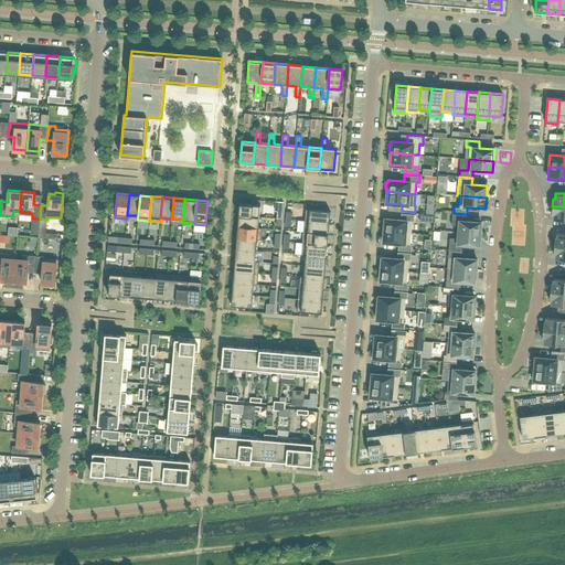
[(240,203),(238,215),(259,216),(260,205),(240,203)]
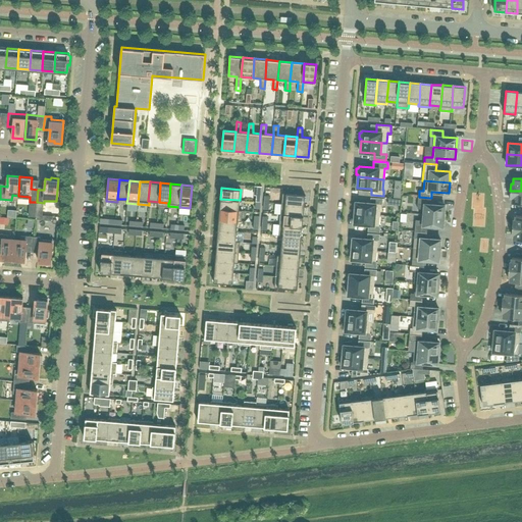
[(521,203),(521,191),(510,191),(510,198),(512,198),(511,203),(521,203)]
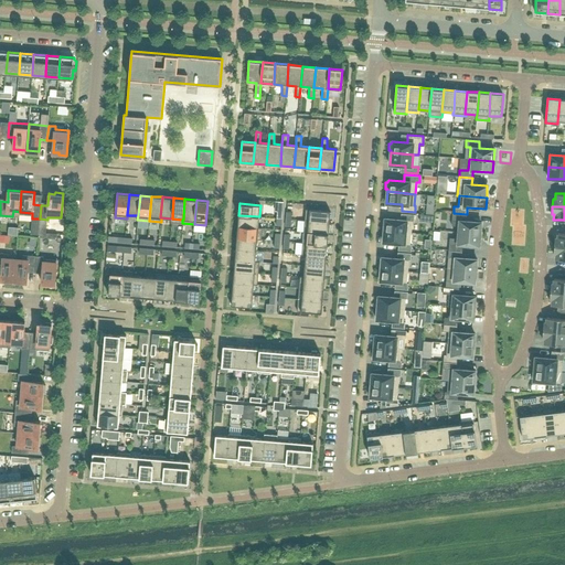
[(306,209),(305,221),(329,223),(330,211),(306,209)]
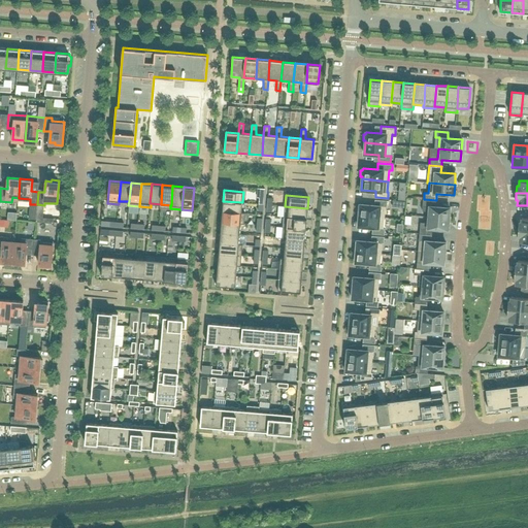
[(359,213),(359,216),(385,218),(386,206),(387,206),(387,200),(374,199),(374,205),(360,204),(359,207),(357,207),(357,213),(359,213)]
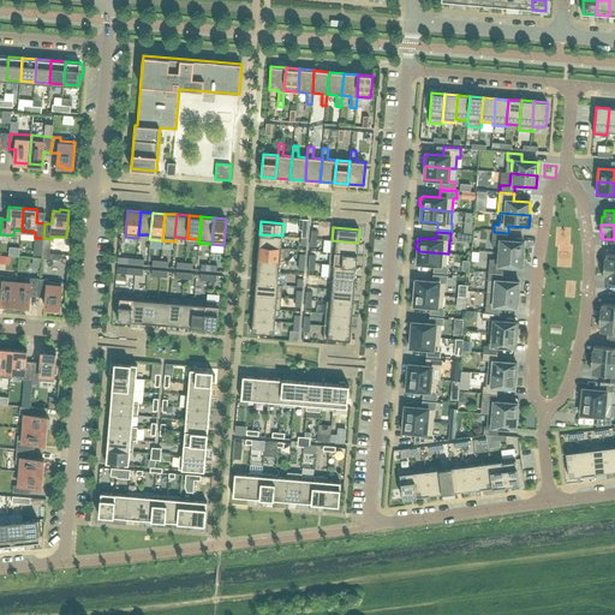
[(496,245),(496,252),(523,255),(524,242),(507,240),(508,233),(494,232),(493,232),(491,245),(496,245)]
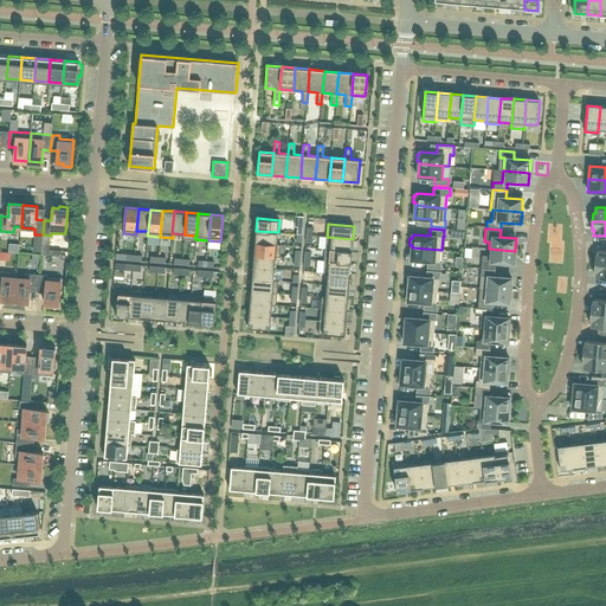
[(278,232),(256,231),(255,243),(277,244),(278,232)]
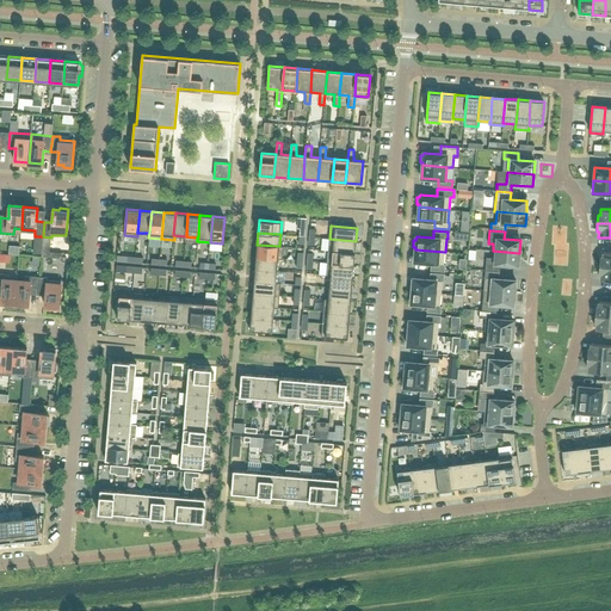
[(475,236),(475,250),(487,250),(487,236),(475,236)]
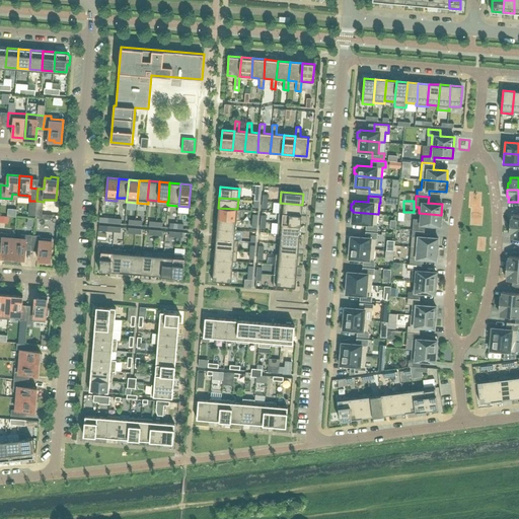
[(301,215),(302,205),(280,203),(279,213),(283,214),(283,213),(301,215)]
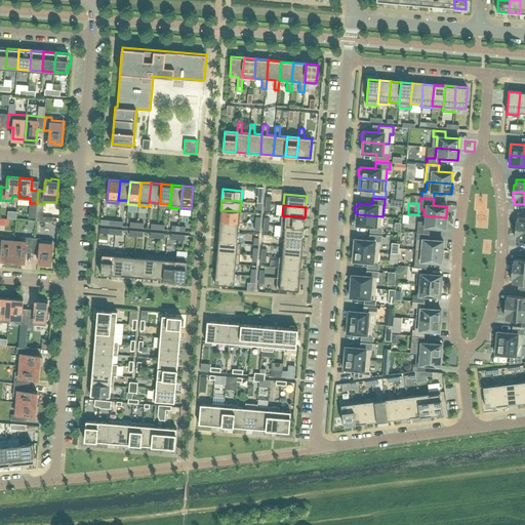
[(240,211),(220,210),(219,220),(239,223),(243,223),(244,211),(240,211)]
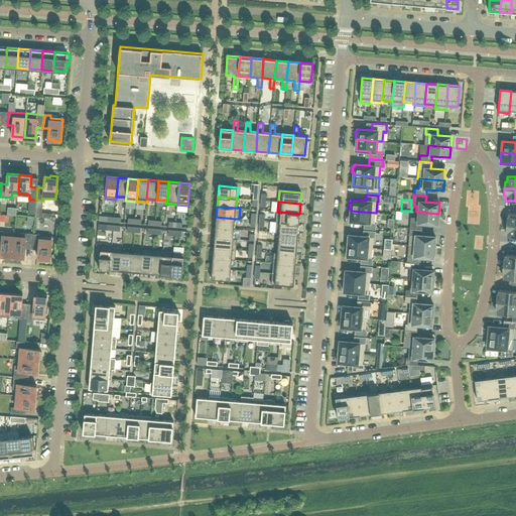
[(375,223),(376,213),(351,211),(350,221),(364,223),(364,229),(376,230),(376,223),(375,223)]
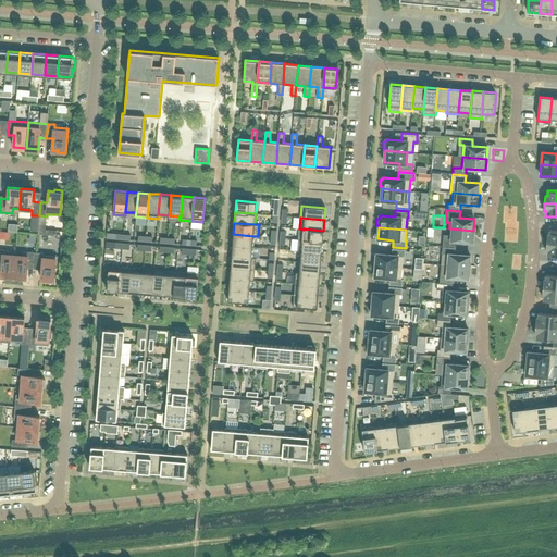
[(302,239),(322,242),(323,231),(304,229),(304,230),(302,239)]
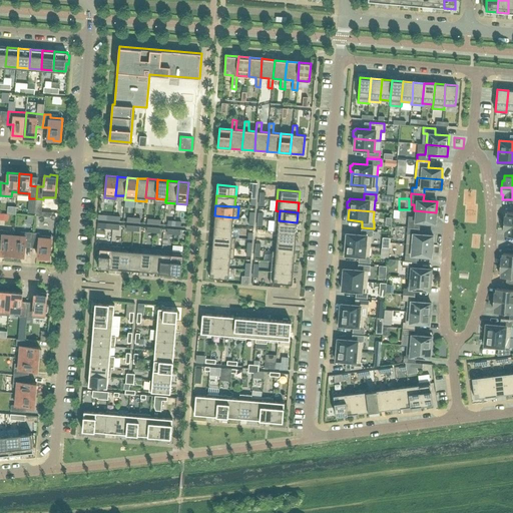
[(408,220),(408,226),(420,228),(420,222),(435,223),(436,212),(414,210),(413,221),(408,220)]
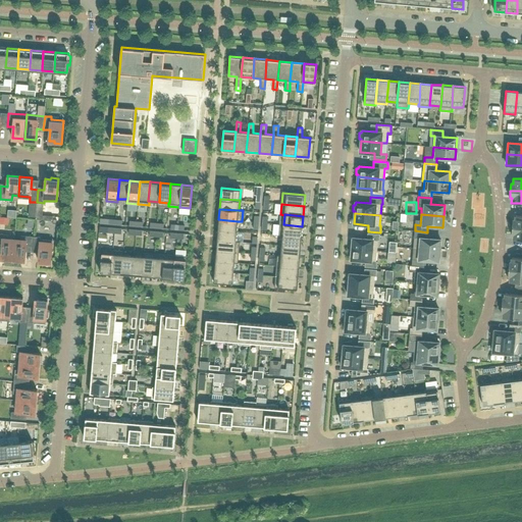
[(513,220),(512,227),(521,227),(521,215),(515,215),(515,220),(513,220)]
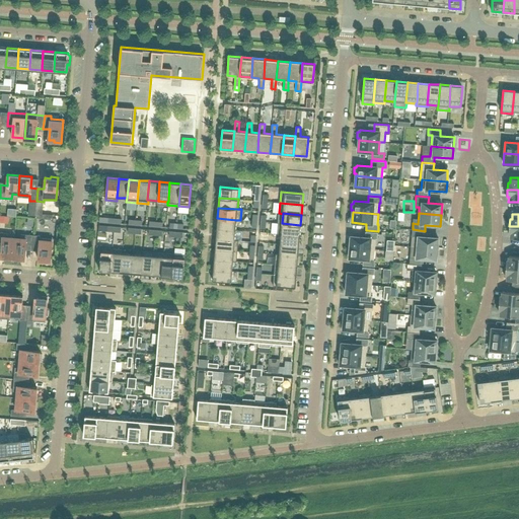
[(217,218),(217,228),(235,230),(236,220),(217,218)]
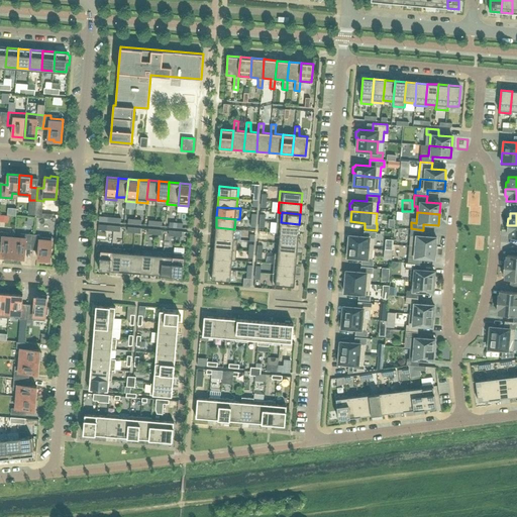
[(299,234),(299,224),(281,222),(277,222),(276,233),(280,233),(299,234)]
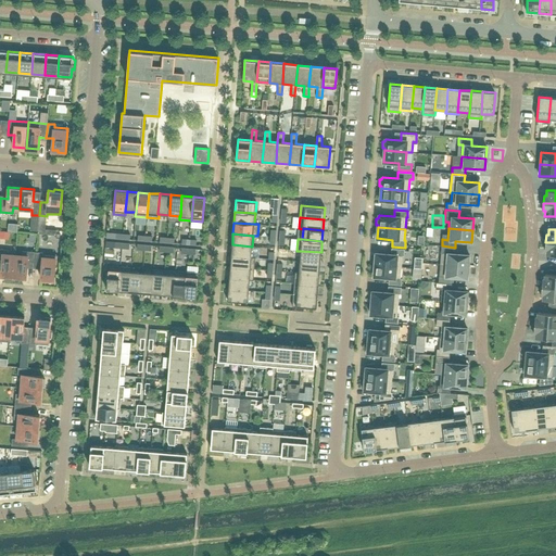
[(555,242),(545,242),(544,250),(547,250),(546,255),(555,255),(555,242)]
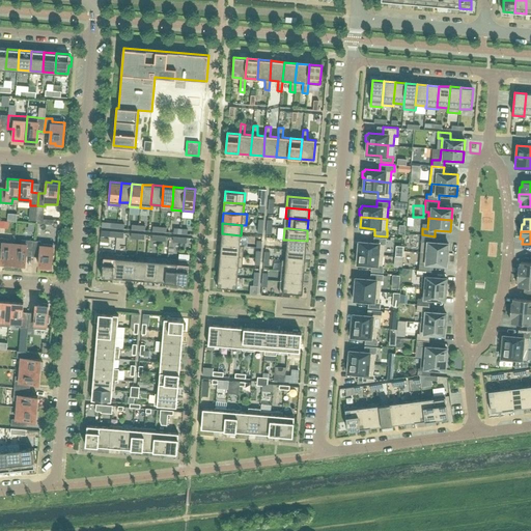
[(241,235),(222,233),(221,244),(240,246),(240,245),(241,235)]
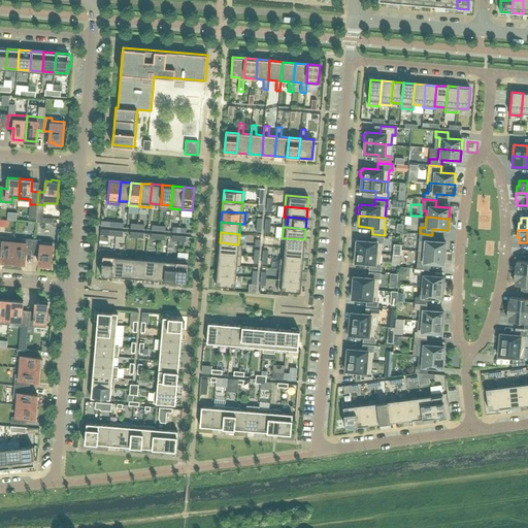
[(431,241),(432,235),(420,233),(418,252),(422,252),(444,253),(446,242),(431,241)]
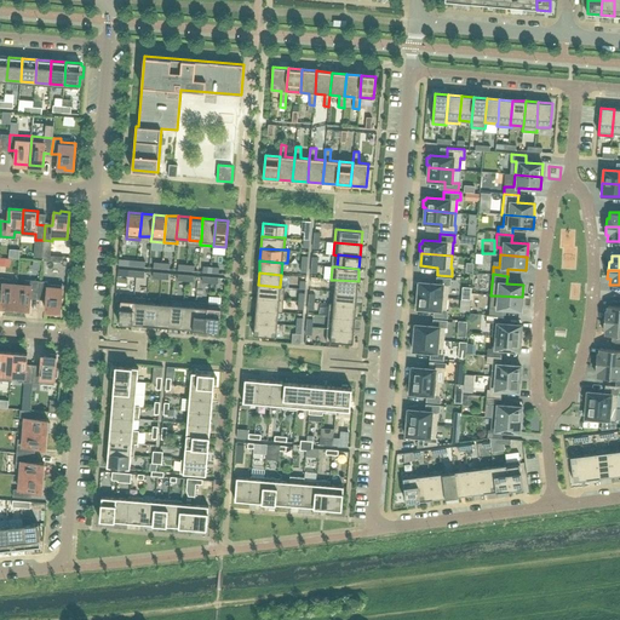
[(15,308),(17,285),(10,283),(10,279),(0,276),(0,292),(3,293),(1,306),(15,308)]
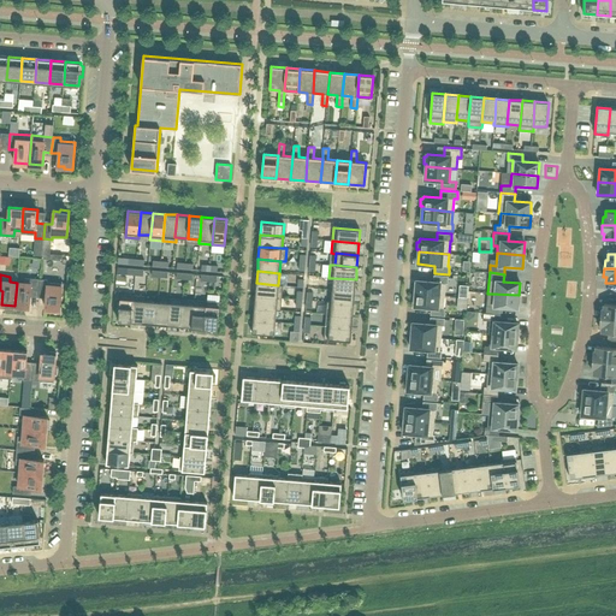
[(416,280),(415,294),(445,296),(446,283),(448,283),(448,276),(433,274),(433,282),(416,280)]
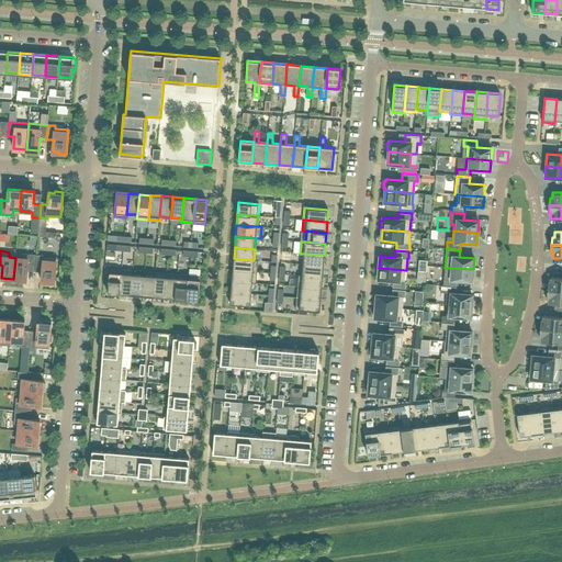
[(27,268),(35,268),(36,255),(22,254),(22,258),(15,258),(13,279),(26,280),(27,268)]
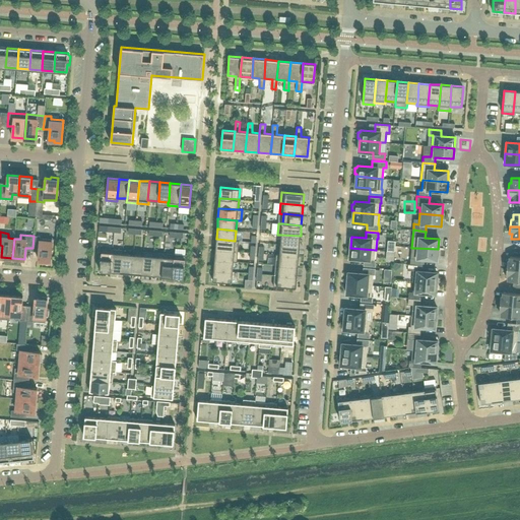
[(300,246),(301,236),(281,235),(280,245),(300,246)]
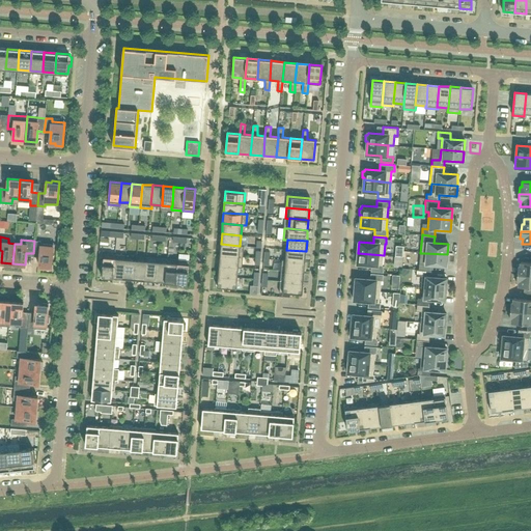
[(34,241),(33,253),(39,254),(39,266),(45,266),(45,268),(51,269),(53,245),(40,244),(42,241),(34,241)]
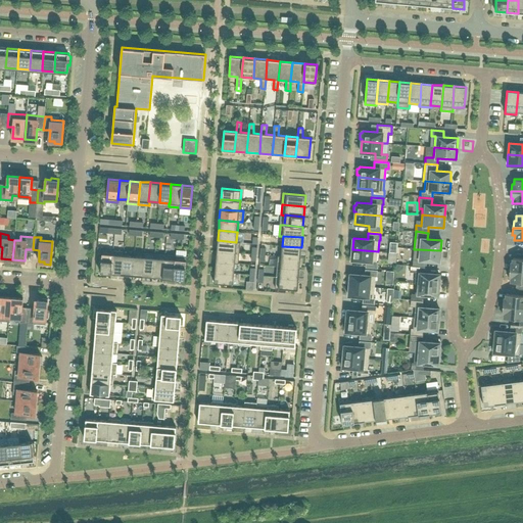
[(218,240),(217,251),(239,252),(240,242),(236,241),(236,242),(218,240)]
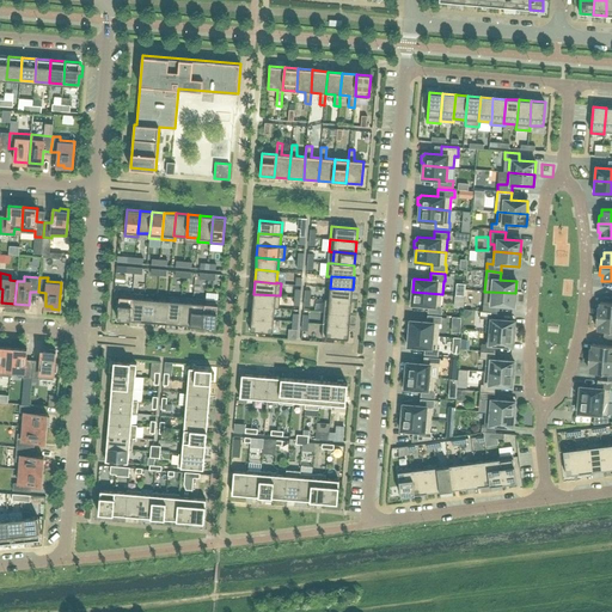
[(352,301),(353,289),(330,288),(329,299),(329,300),(352,301)]
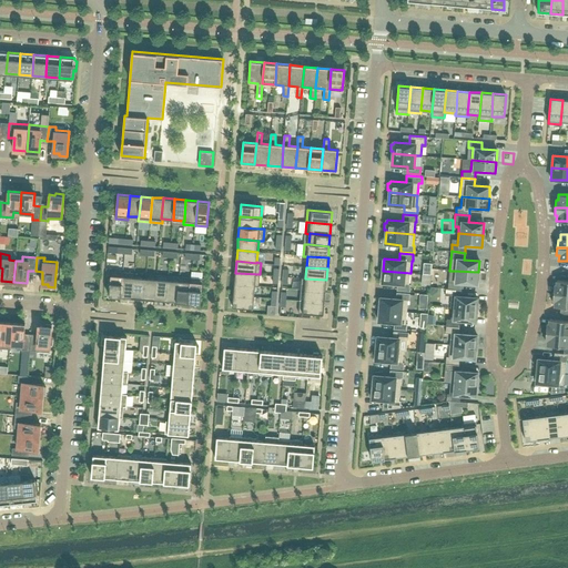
[(109,296),(121,297),(123,272),(111,271),(109,296)]
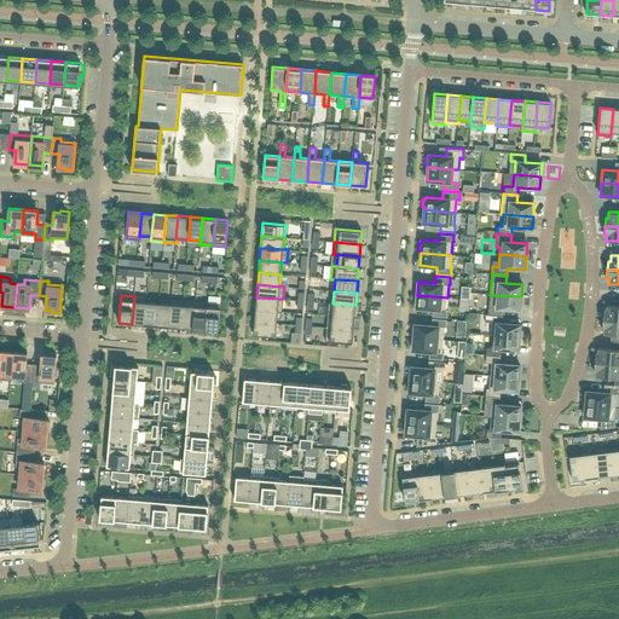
[(446,310),(447,298),(417,295),(416,307),(433,310),(433,317),(447,318),(447,311),(446,310)]
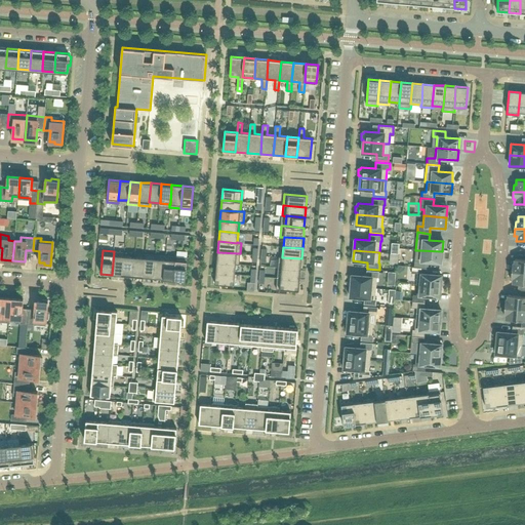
[(441,263),(442,251),(419,250),(418,260),(414,260),(414,267),(427,268),(427,261),(441,263)]
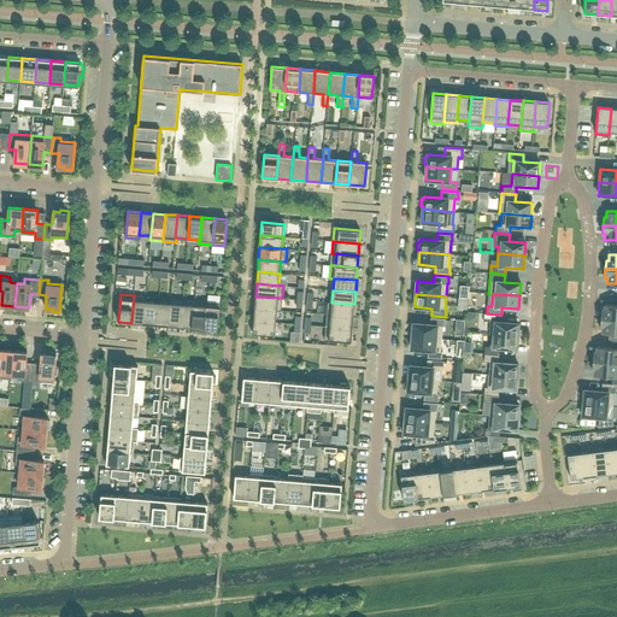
[(146,297),(134,295),(131,323),(144,323),(146,301),(146,297)]
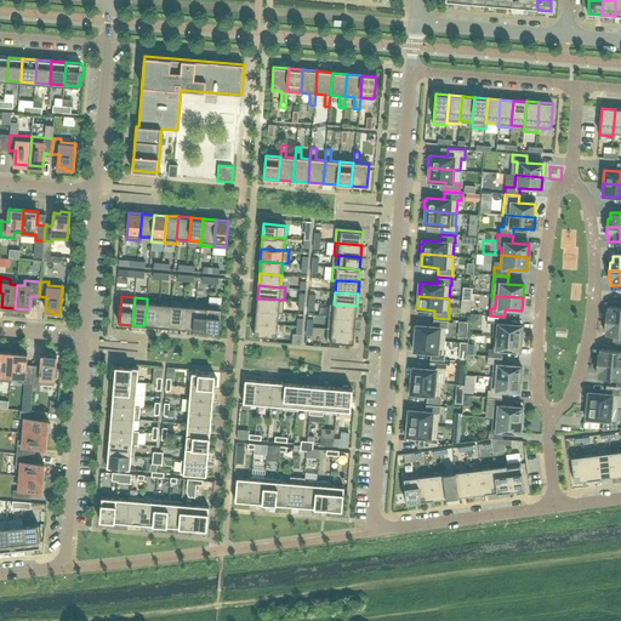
[(284,300),(257,298),(256,311),(279,312),(279,313),(283,313),(284,300)]
